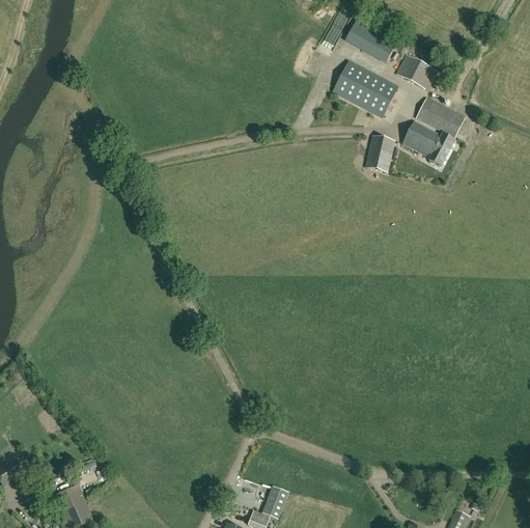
[(341,6),(321,48),(331,53),(352,11),(341,6)]
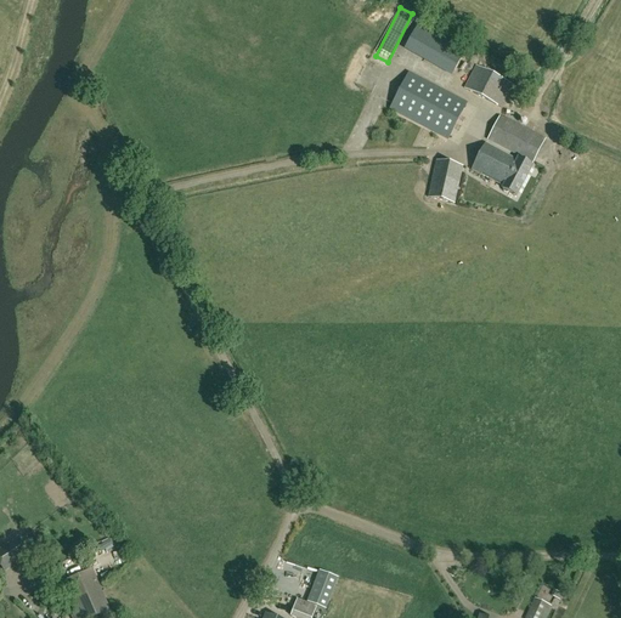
[(464,47),(447,38),(435,60),(452,69),(464,47)]
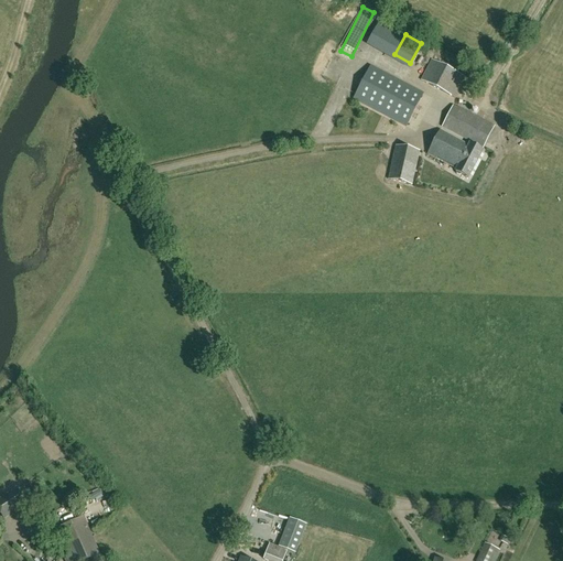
[(453,96),(464,75),(431,57),(420,78),(453,96)]
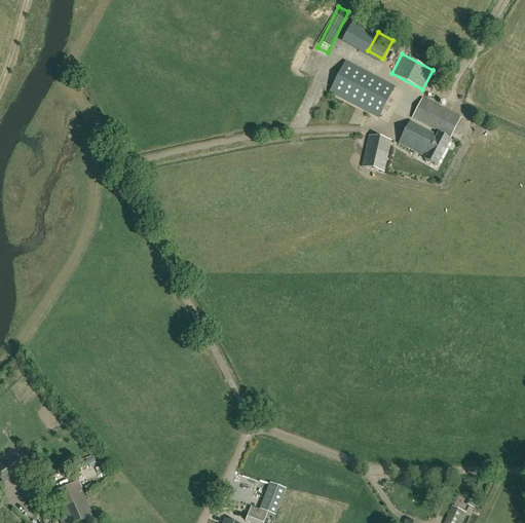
[(344,59),(328,90),(378,116),(395,84),(344,59)]
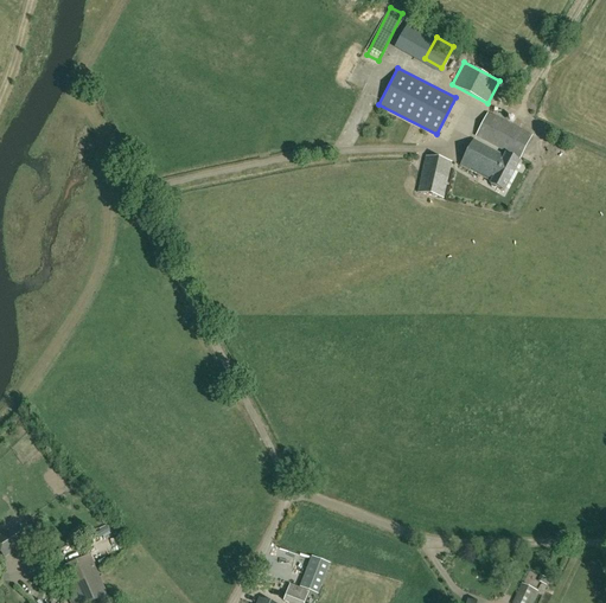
[(518,155),(530,135),(486,111),(474,133),(518,155)]
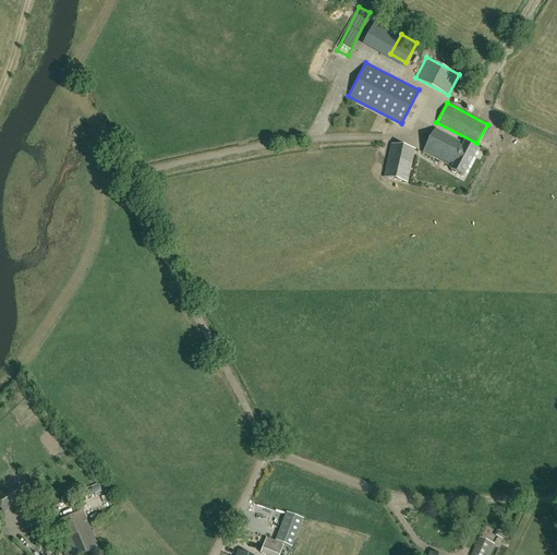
[(449,167),(462,173),(476,146),(463,140),(462,142),(435,127),(422,149),(450,164),(449,167)]
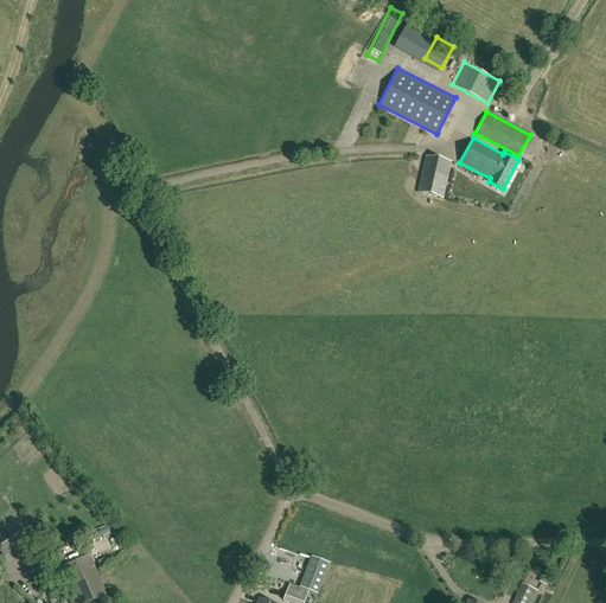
[(442,196),(451,159),(423,153),(416,190),(442,196)]
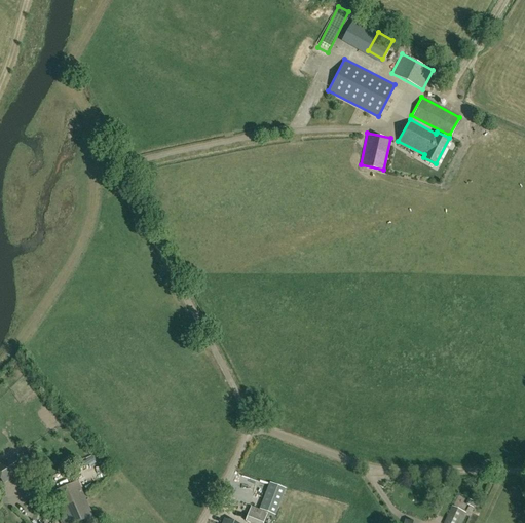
[(24,467),(17,457),(14,453),(0,461),(0,477),(2,480),(24,467)]
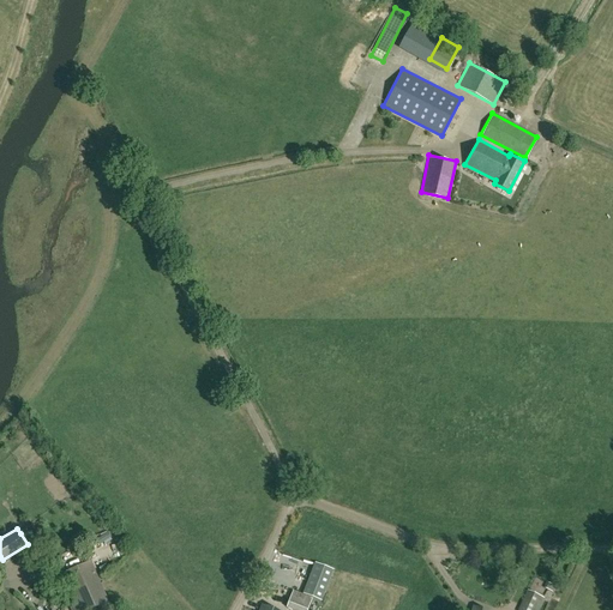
[(62,571),(72,591),(98,580),(89,560),(62,571)]
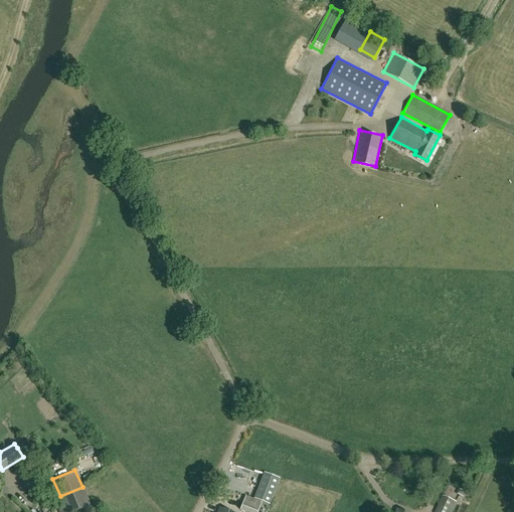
[(264,471),(253,497),(267,502),(270,503),(280,477),(264,471)]
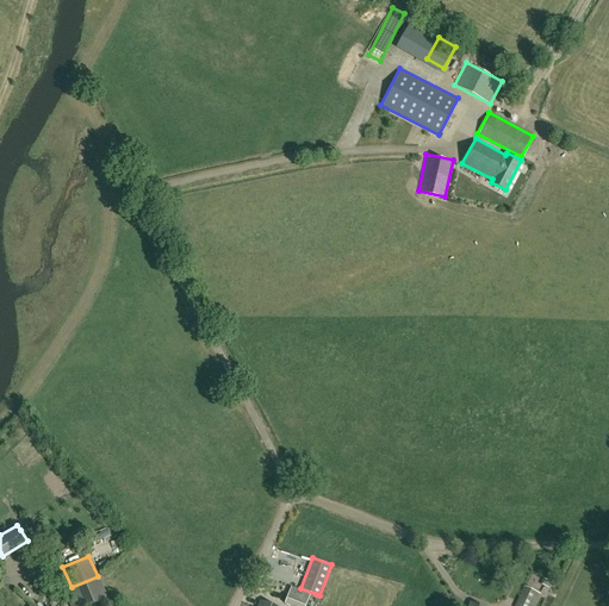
[(72,587),(74,594),(80,605),(97,599),(99,605),(105,605),(110,604),(106,594),(98,576),(72,587)]
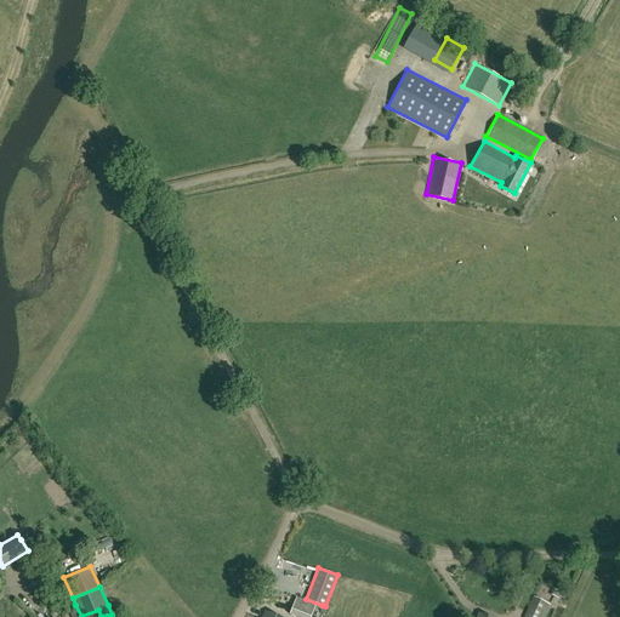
[(296,595),(289,613),(300,616),(310,616),(316,603),(296,595)]
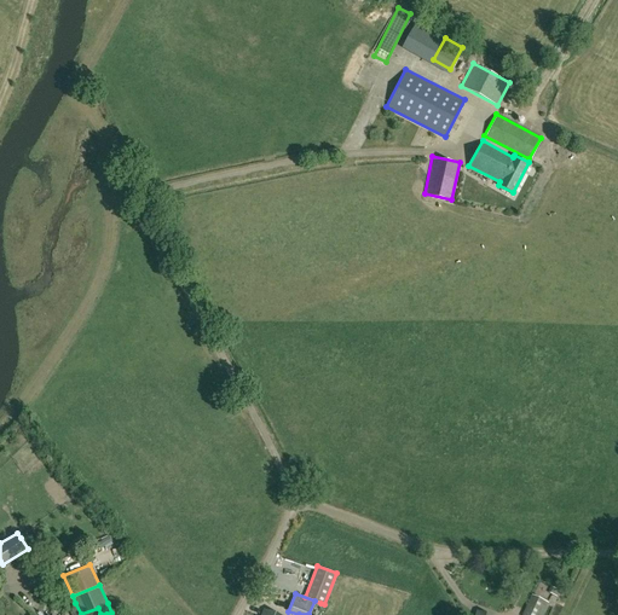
[(521,614),(536,614),(544,598),(532,593),(521,614)]
